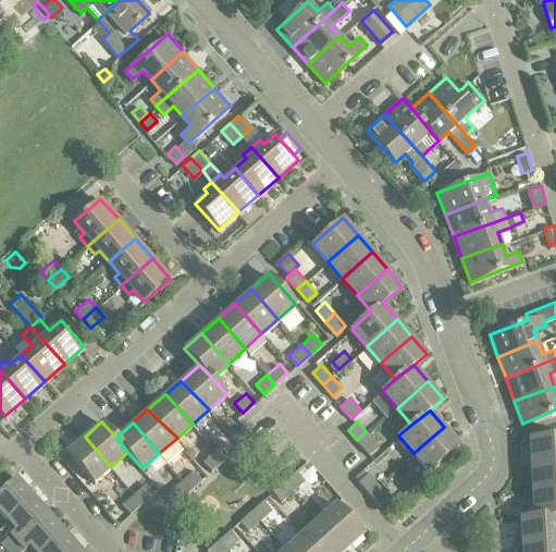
[(232,436),(241,444),(251,434),(244,425),(232,436)]
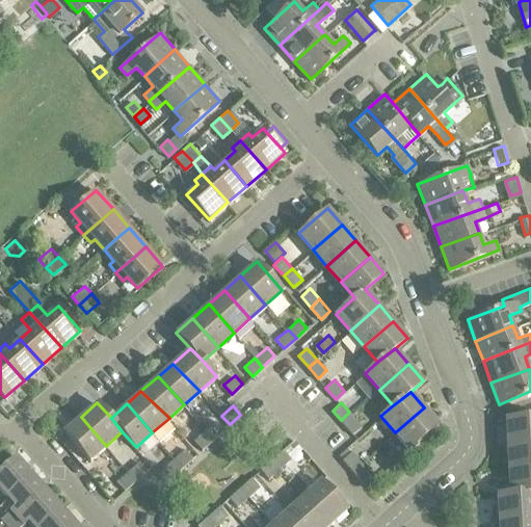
[(424,407),(395,432),(408,449),(437,424),(424,407)]
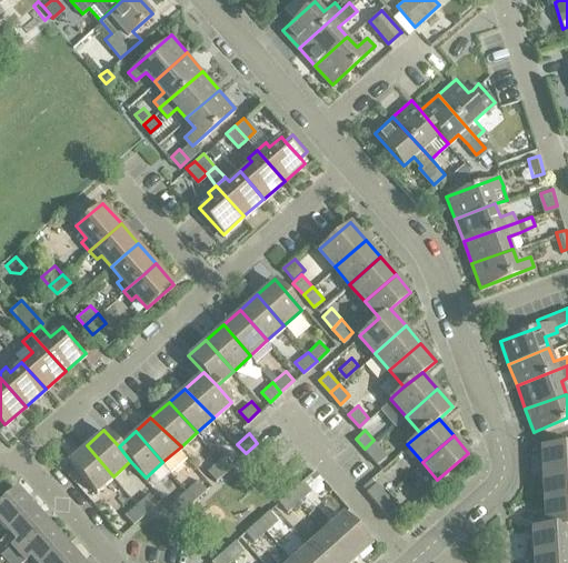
[(374,440),(365,449),(377,462),(386,454),(374,440)]
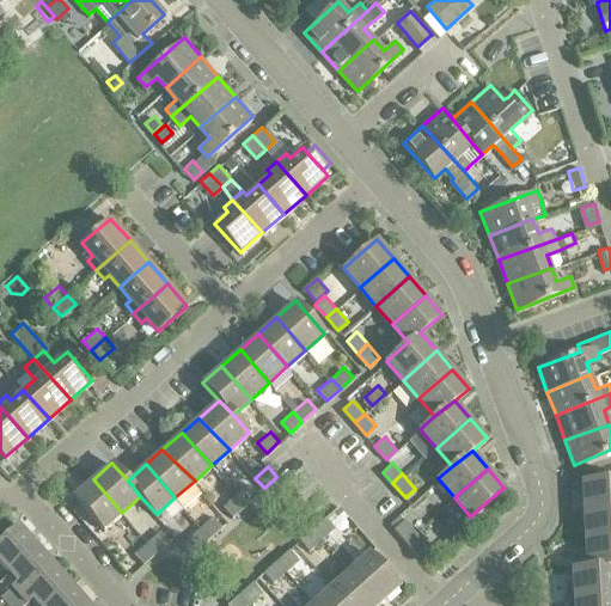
[(610,478),(582,481),(584,509),(610,507),(610,478)]
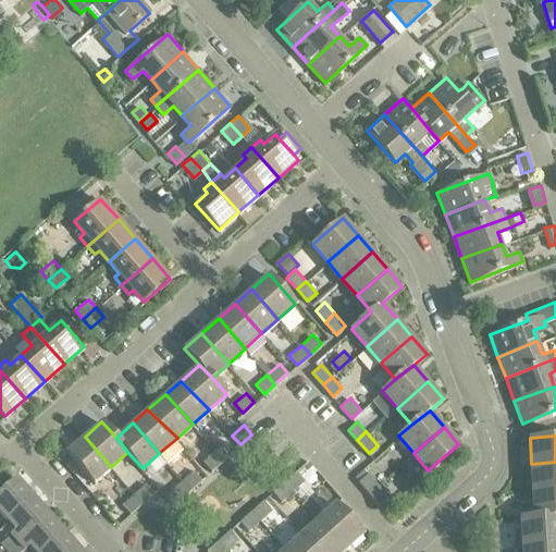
[(111,467),(85,437),(68,451),(95,481),(111,467)]
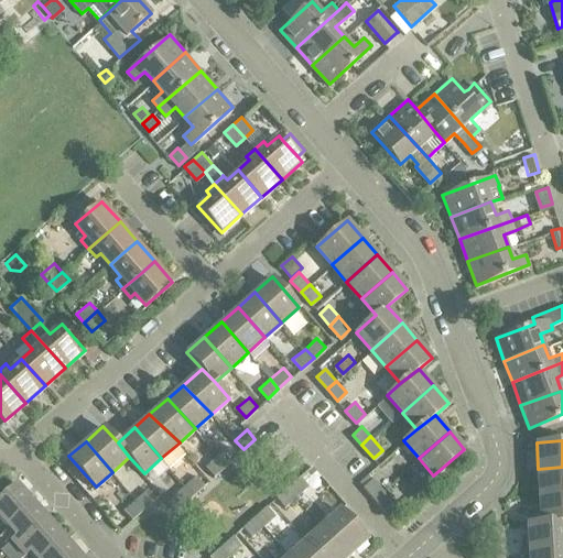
[(230,445),(218,455),(227,463),(238,453),(230,445)]
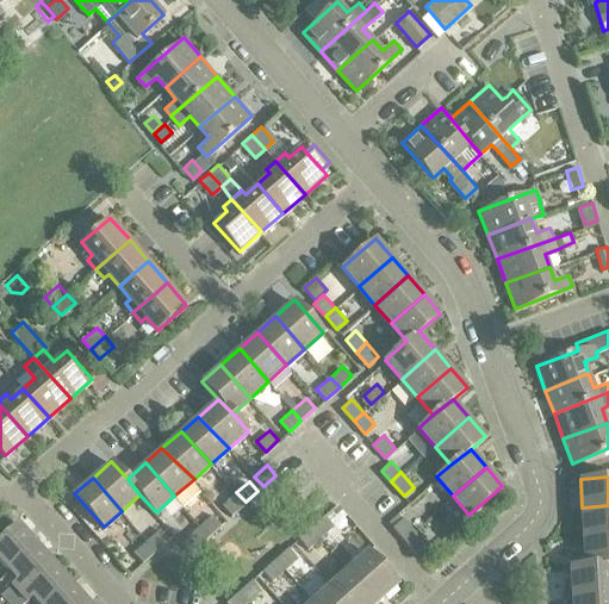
[(246,502),(236,492),(223,504),(231,514),(246,502)]
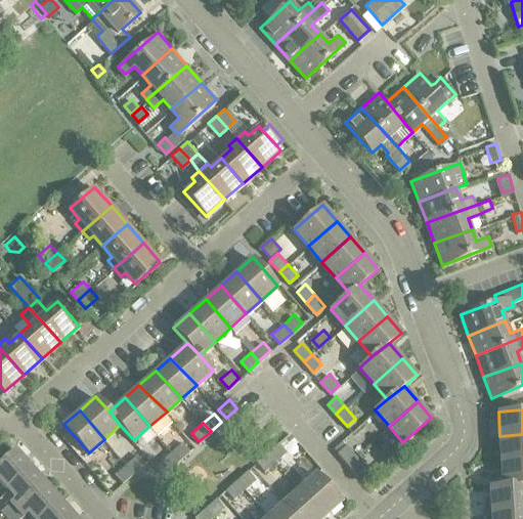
[(522,434),(499,436),(500,461),(522,459),(522,434)]
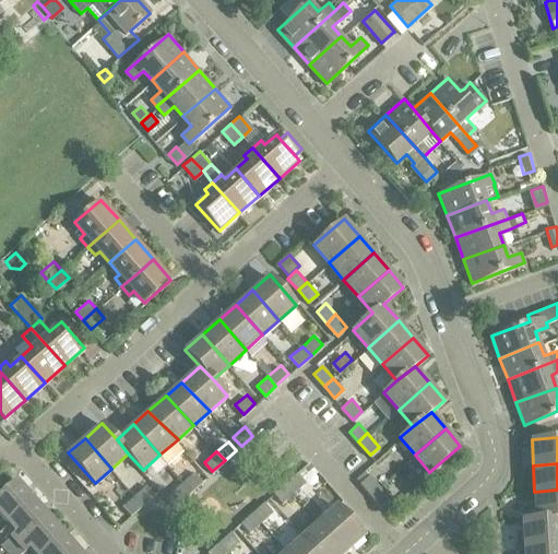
[(194,471),(182,481),(190,491),(202,480),(194,471)]
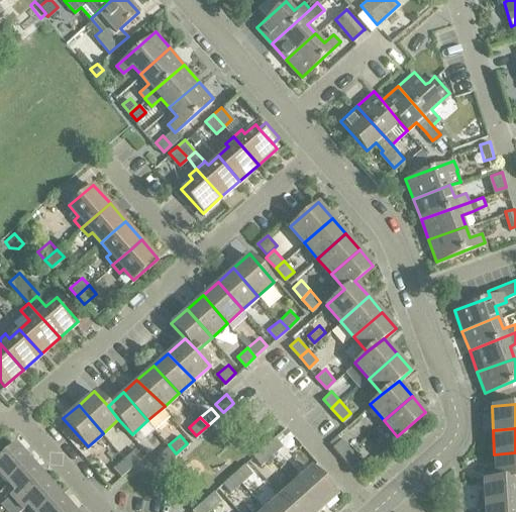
[(275,435),(264,445),(272,453),(283,444),(275,435)]
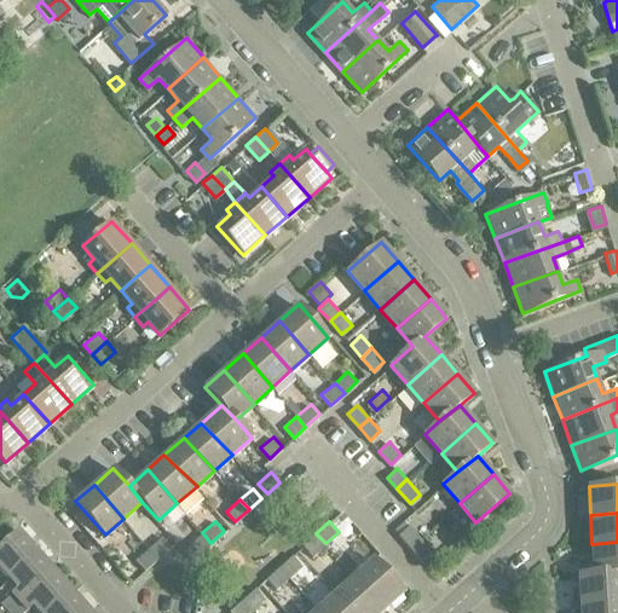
[(398,533),(410,547),(420,538),(408,524),(398,533)]
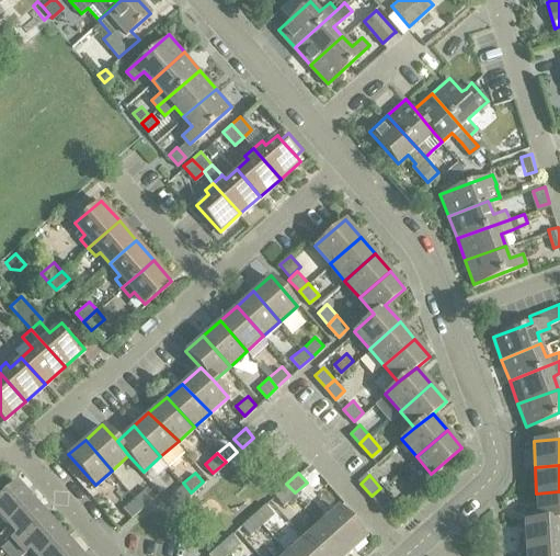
[(0,514),(7,523),(33,499),(16,481),(0,496),(0,514)]
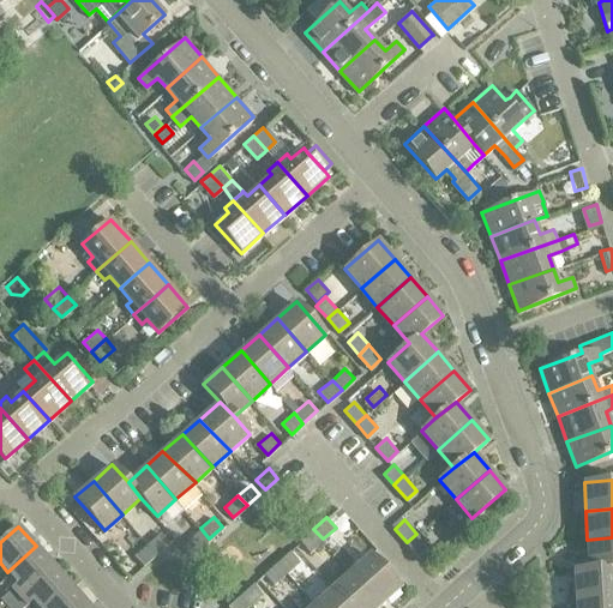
[(209,539),(200,528),(187,540),(197,549),(209,539)]
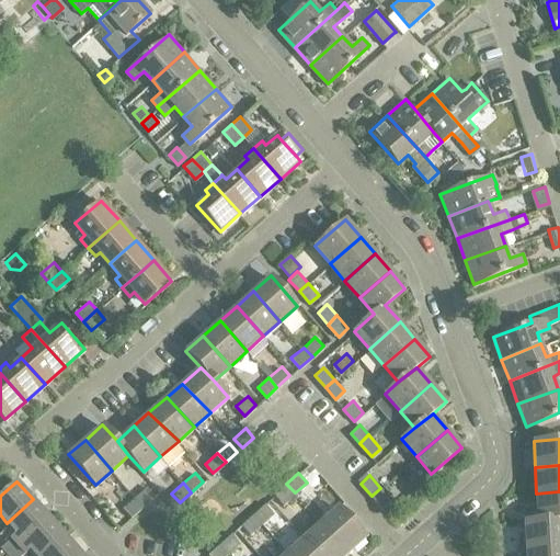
[(295,492),(286,484),(275,495),(283,503),(295,492)]
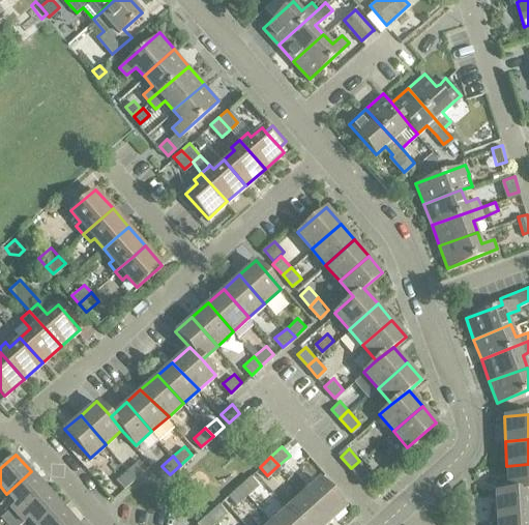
[(139,459),(128,468),(134,478),(146,467),(139,459)]
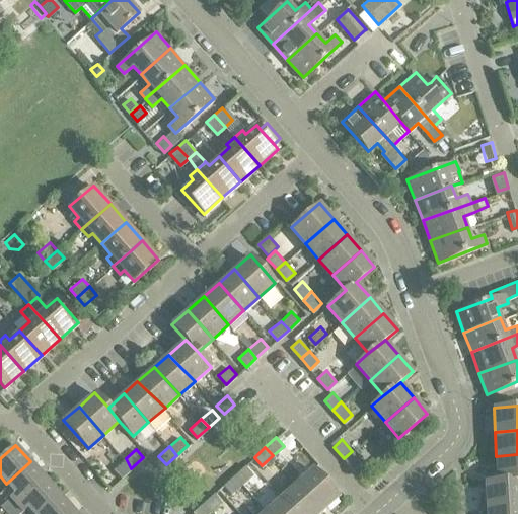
[(352,451),(344,458),(353,469),(362,461),(352,451)]
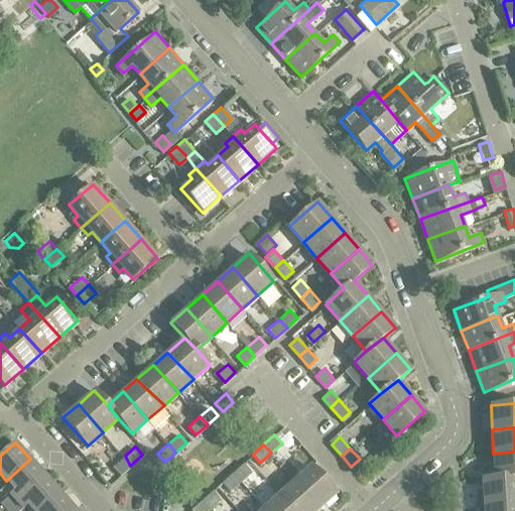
[(514,452),(493,454),(494,478),(514,478),(514,452)]
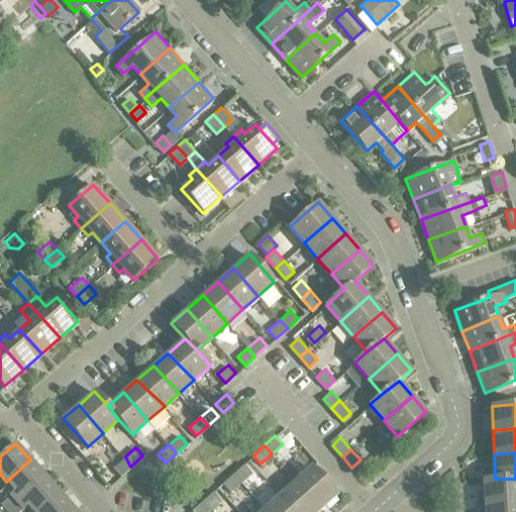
[(130,467),(125,456),(113,467),(120,476),(130,467)]
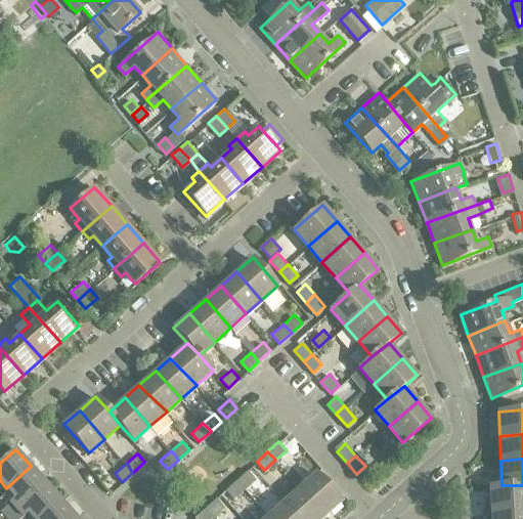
[(6,517),(46,483),(31,466),(6,488),(14,498),(1,510),(6,517)]
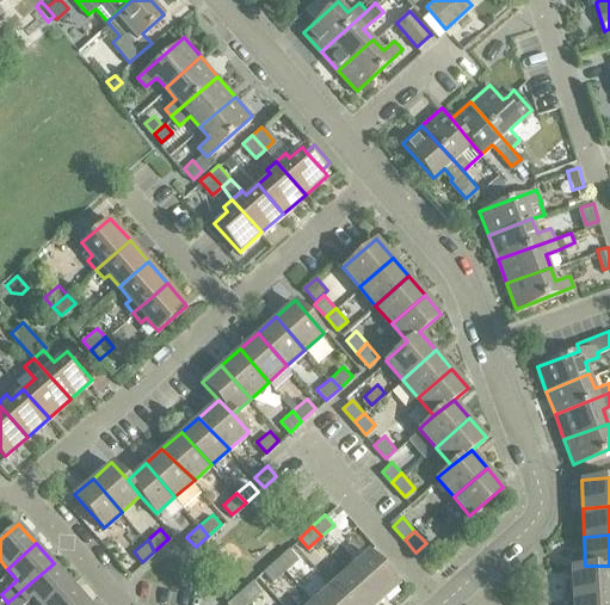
[(289,547),(276,559),(285,568),(297,557),(289,547)]
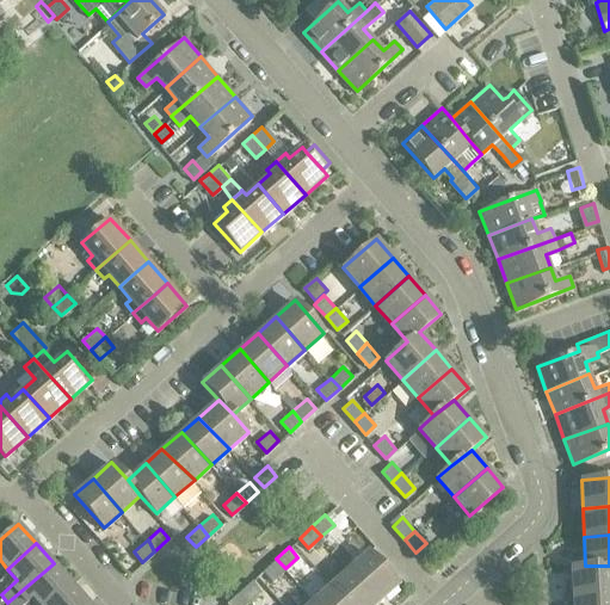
[(369,551),(350,568),(379,600),(398,584),(369,551)]
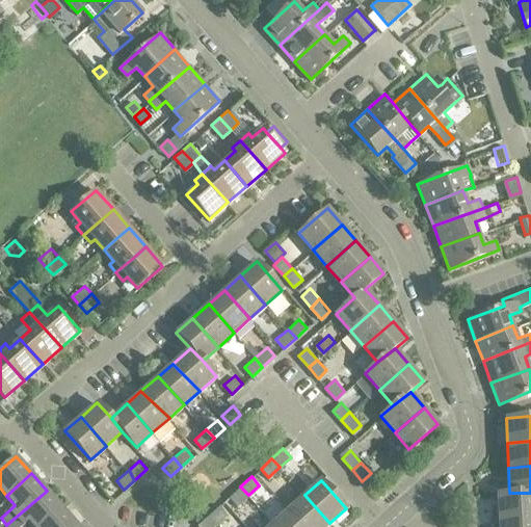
[(248,495),(240,486),(229,497),(237,505),(248,495)]
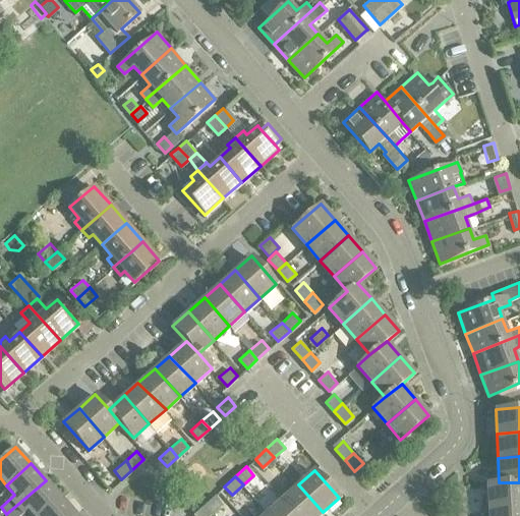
[(34,515),(36,515),(60,497),(46,480),(6,514),(8,515),(17,515),(22,512),(22,513),(27,509),(34,515)]
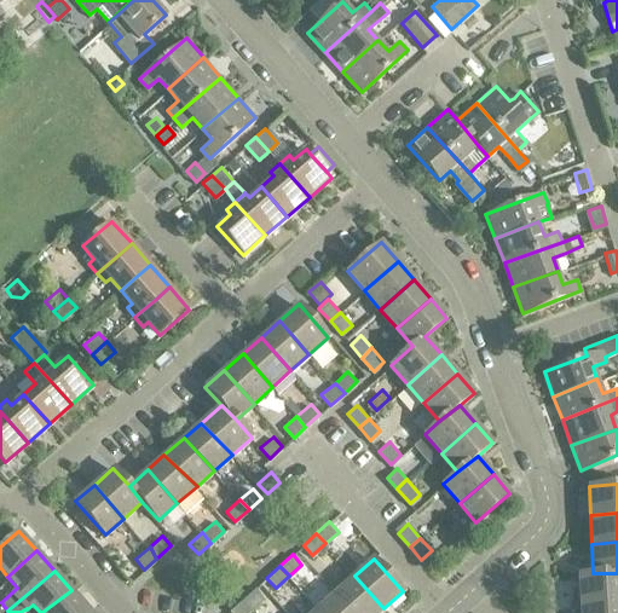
[(593,573),(578,574),(579,603),(617,601),(617,573),(593,573)]
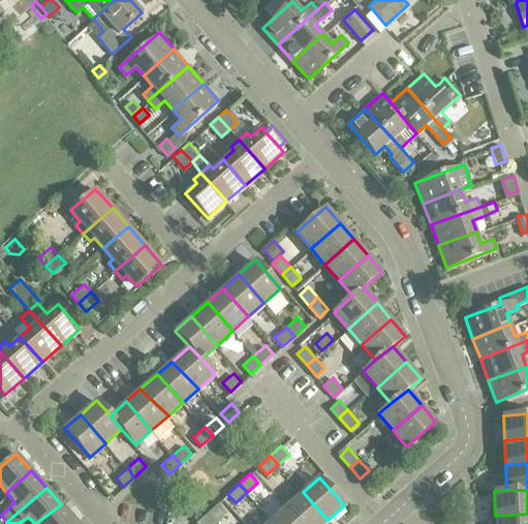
[(303,492),(286,505),(303,523),(323,523),(328,520),(303,492)]
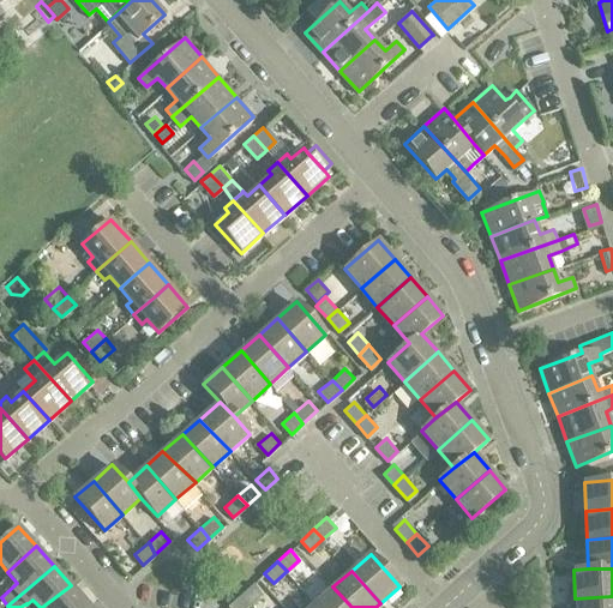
[(253,582),(242,593),(251,602),(263,593),(253,582)]
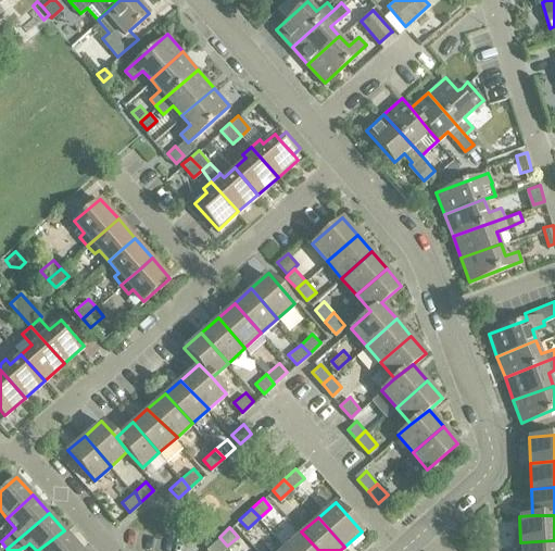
[(76,550),(80,549),(64,530),(38,550),(76,550)]
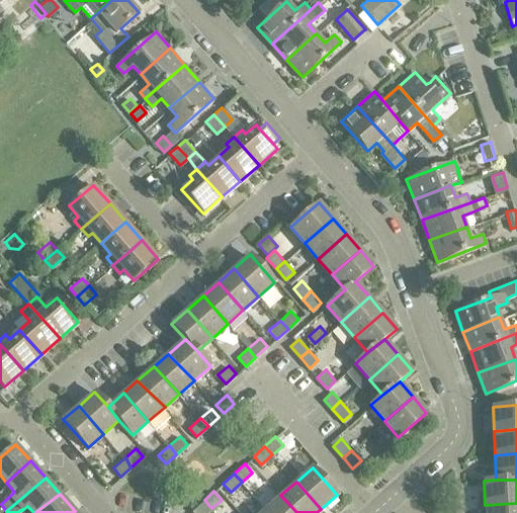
[(296,512),(280,495),(265,509),(268,512),(296,512)]
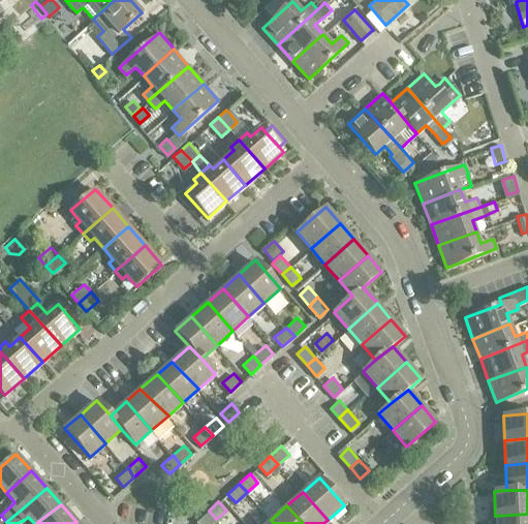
[(210,523),(216,519),(209,511),(196,522),(197,523),(210,523)]
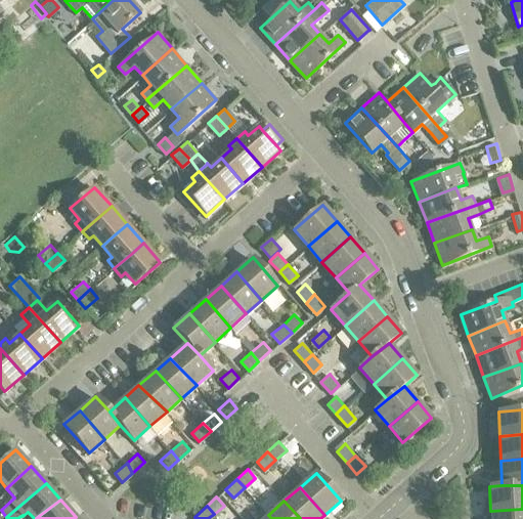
[(522,509),(490,511),(490,518),(522,518),(522,509)]
